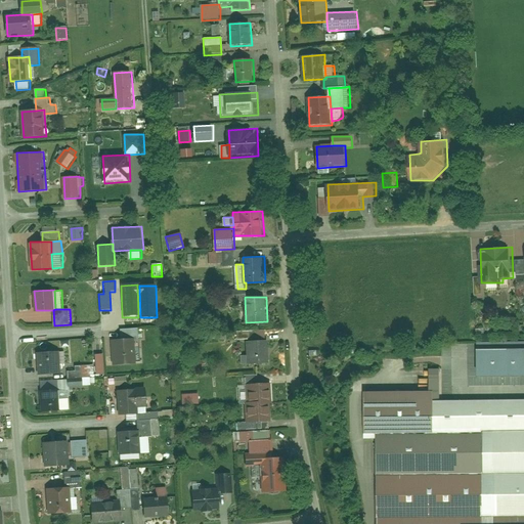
[(121,329),(122,338),(136,338),(136,341),(140,340),(140,328),(121,329)]
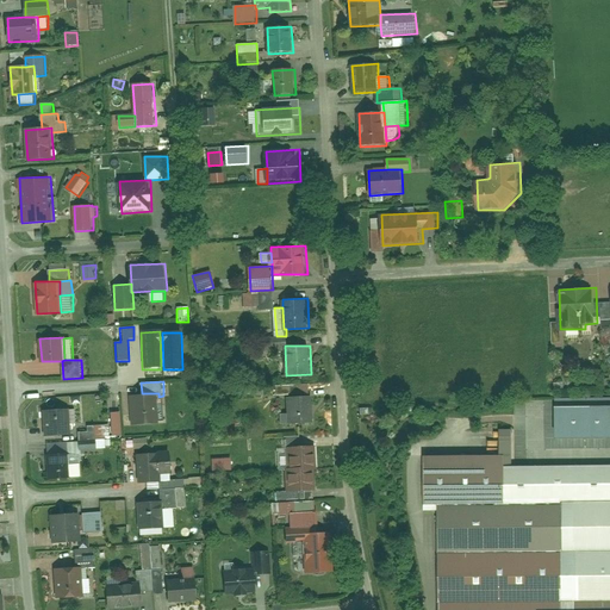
[(142,393),(131,394),(134,424),(161,422),(159,397),(159,393),(142,393)]
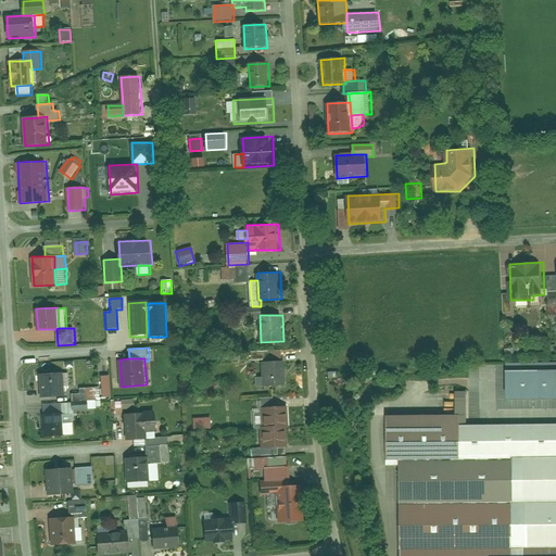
[(286,361),(263,362),(263,377),(264,386),(288,384),(286,361)]
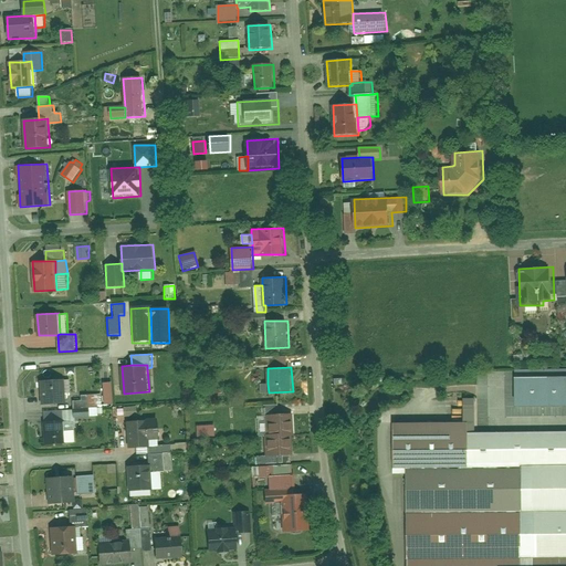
[(565,375),(519,376),(520,405),(565,404),(565,375)]
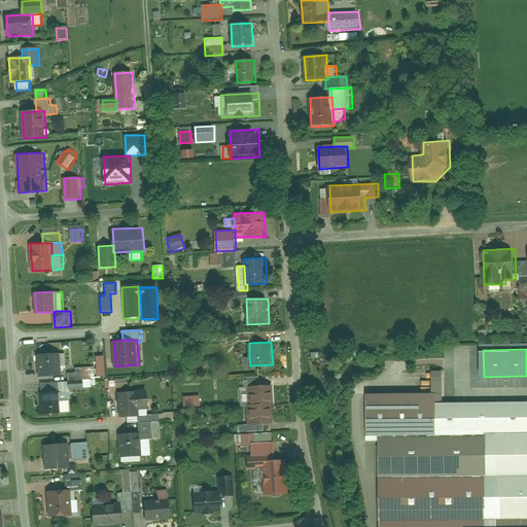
[(61,353),(38,354),(39,377),(63,376),(61,353)]
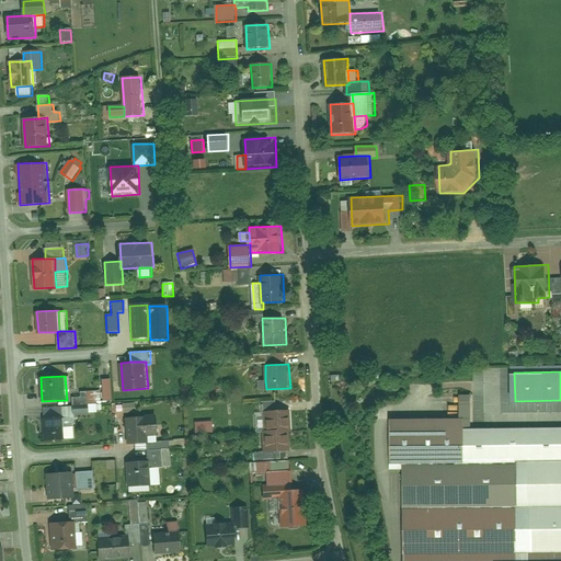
[(112,378),(103,379),(104,400),(114,400),(112,378)]
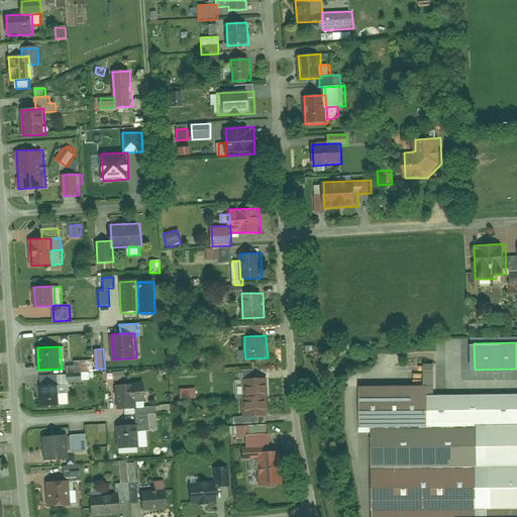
[(76,366),(68,367),(68,374),(69,374),(83,373),(82,360),(76,360),(76,366)]
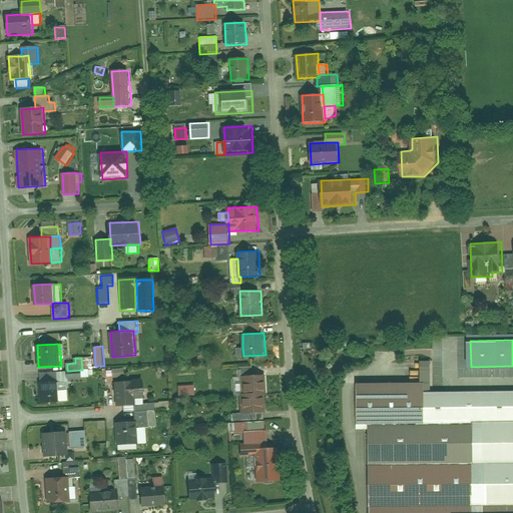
[(252,366),(240,367),(240,376),(242,376),(253,376),(252,366)]
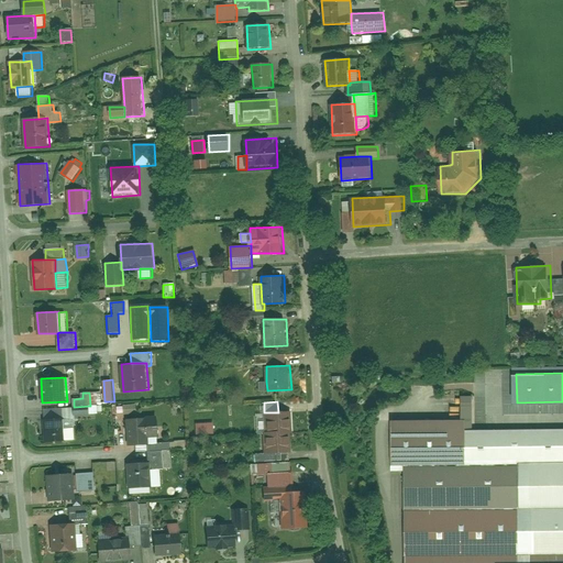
[(463,430),(474,430),(474,404),(456,404),(457,420),(463,420),(463,430)]
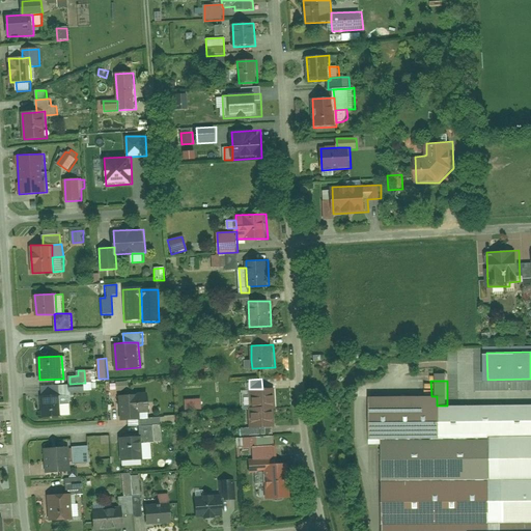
[(59,385),(59,393),(60,395),(72,394),(71,384),(70,384),(59,385)]
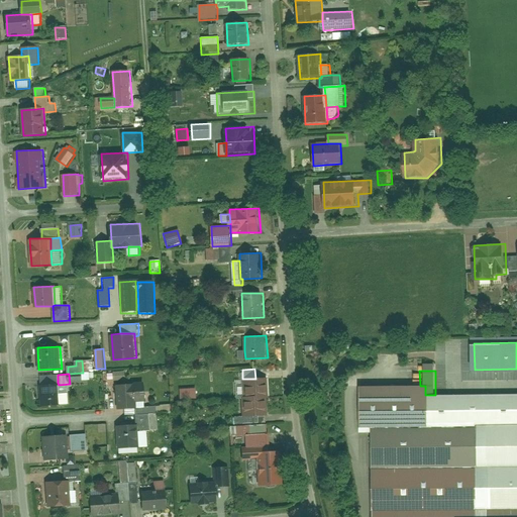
[(255,379),(244,379),(244,397),(243,397),(243,416),(260,415),(269,415),(268,397),(270,396),(269,378),(255,379)]
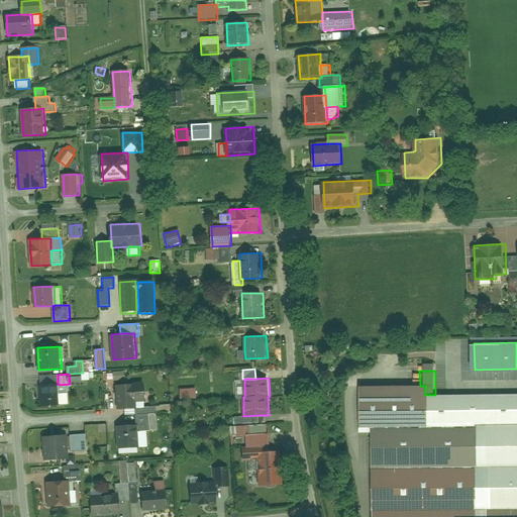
[(145,382),(117,384),(119,408),(138,407),(137,401),(147,401),(145,382)]
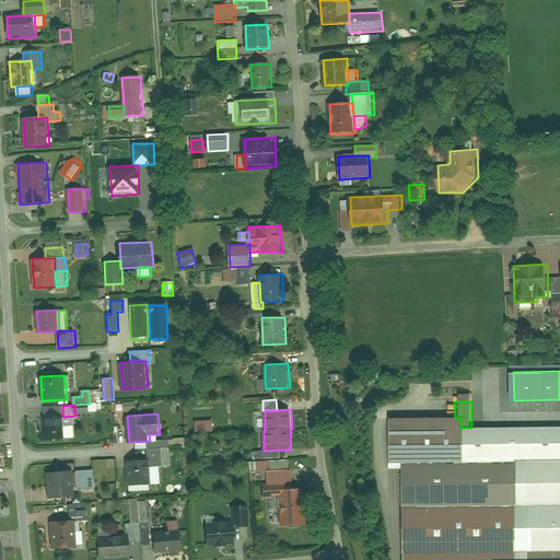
[(62,415),(44,416),(45,439),(65,438),(63,426),(63,417),(62,415)]
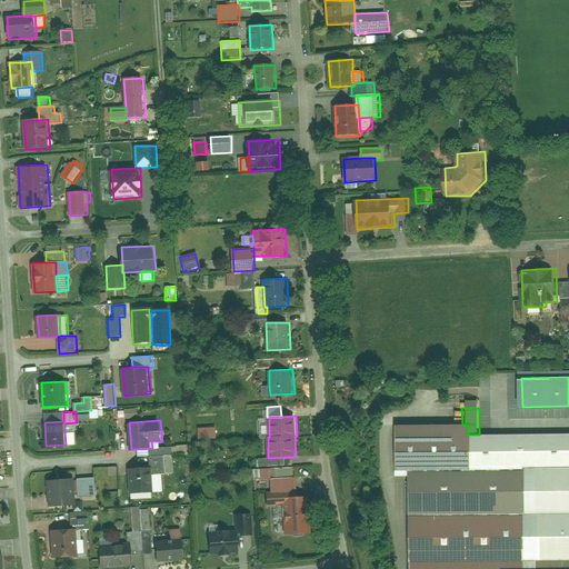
[(462,425),(397,425),(397,476),(410,477),(410,568),(568,568),(568,433),(479,435),(468,435),(468,425),(462,425)]
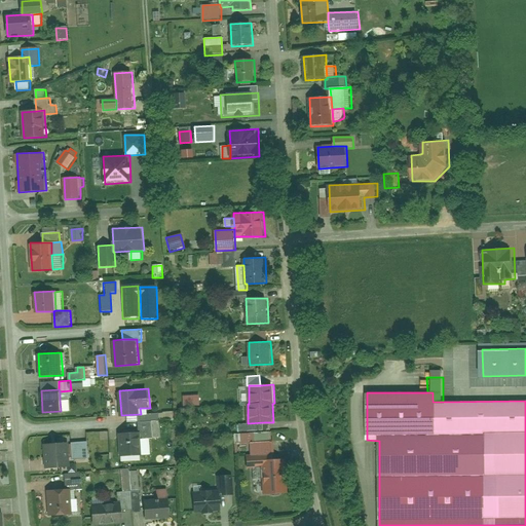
[(199,406),(198,396),(182,397),(182,407),(199,406)]
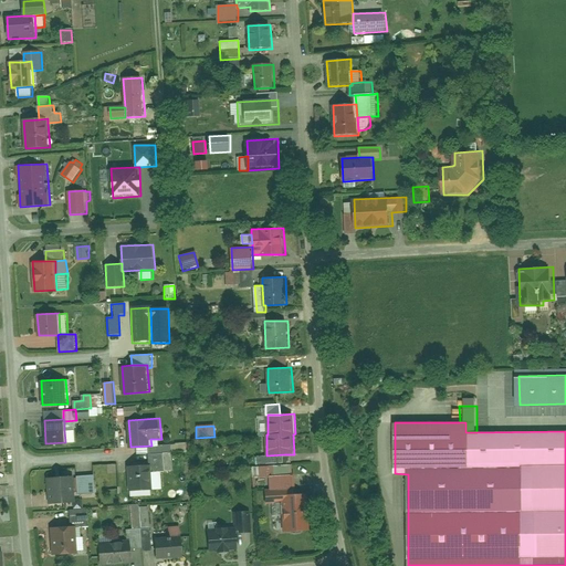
[(76,429),(64,430),(65,442),(77,442),(76,429)]
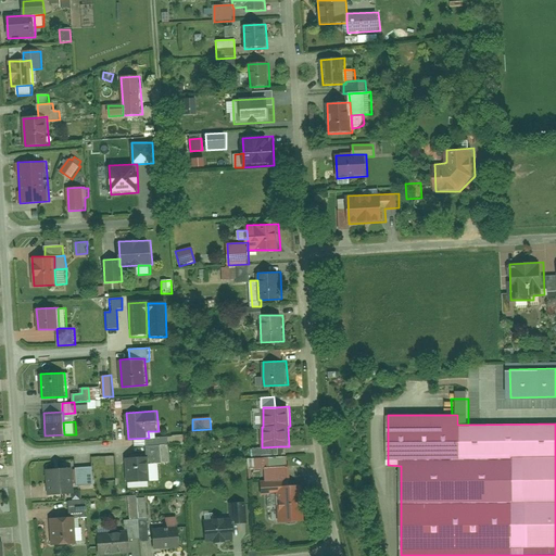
[(147,445),(148,456),(149,456),(150,463),(171,462),(169,444),(147,445)]
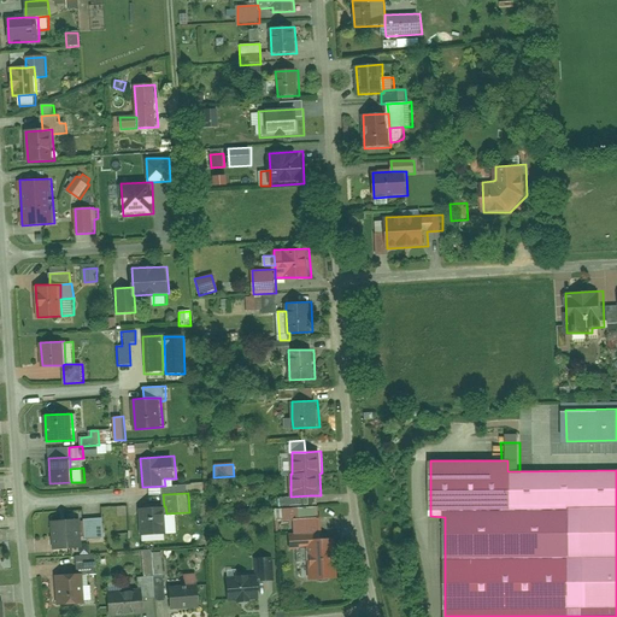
[(291,497),(281,497),(281,507),(310,506),(310,495),(291,497)]
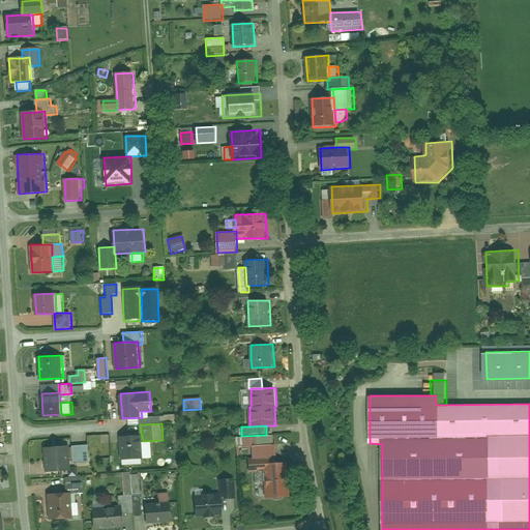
[(141,435),(120,436),(121,460),(144,458),(143,441),(142,435),(141,435)]
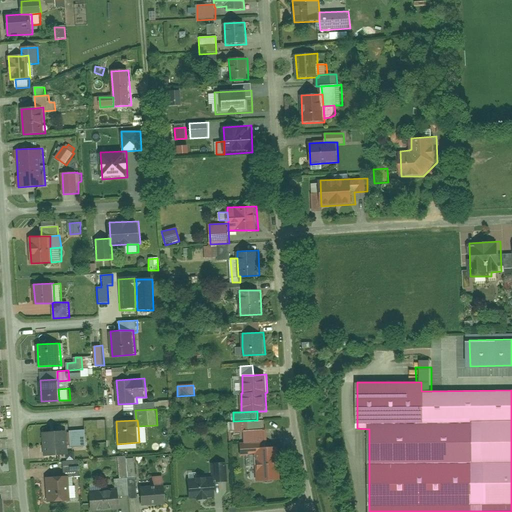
[(86,429),(70,430),(71,447),(87,445),(86,429)]
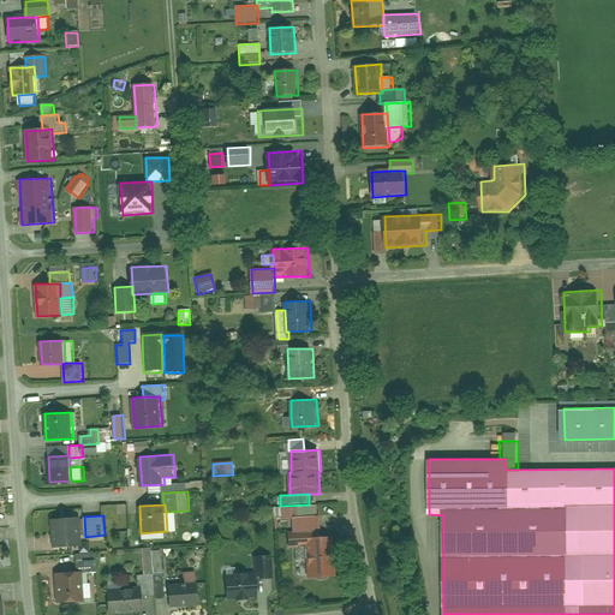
[(82,517),(52,519),(54,547),(83,544),(82,517)]
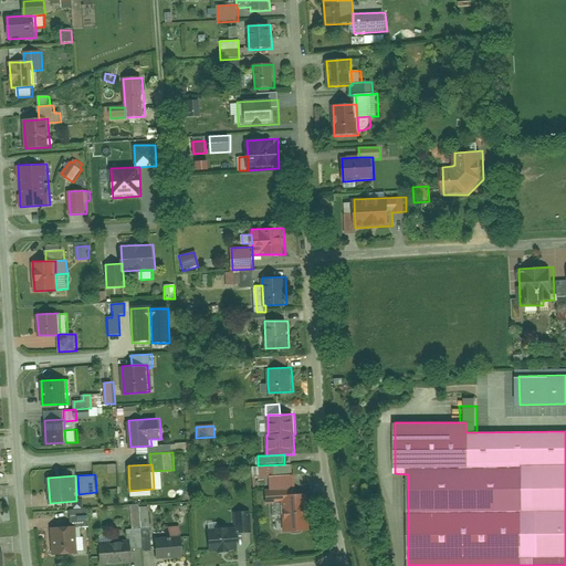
[(289,489),(266,490),(266,502),(284,502),(284,494),(290,494),(289,489)]
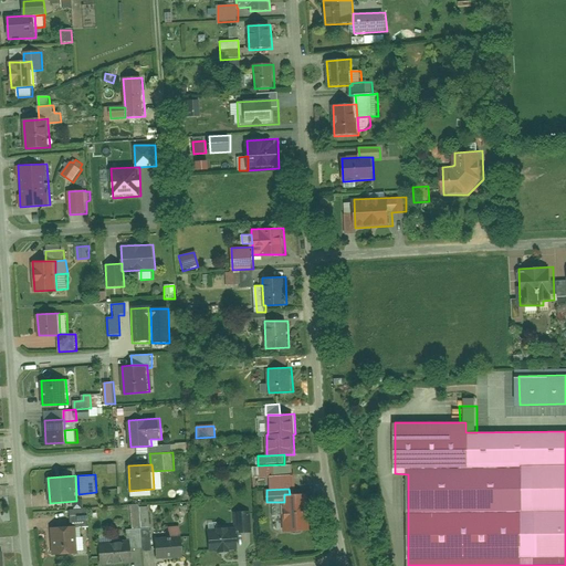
[(290,494),(284,494),(284,502),(285,531),(313,528),(311,493),(290,494)]
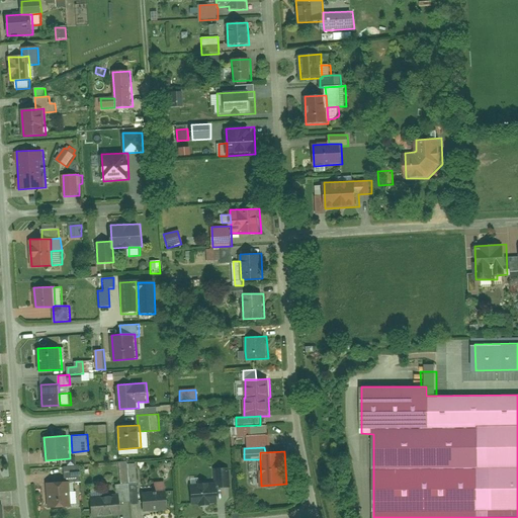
[(65,466),(66,482),(71,481),(83,481),(81,465),(65,466)]
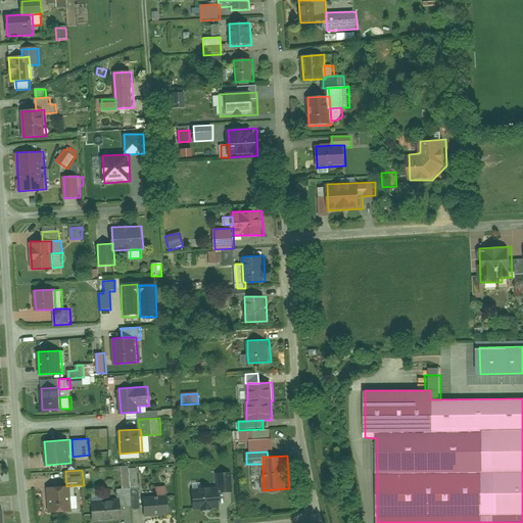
[(216,486),(217,492),(232,491),(230,472),(215,473),(216,486)]
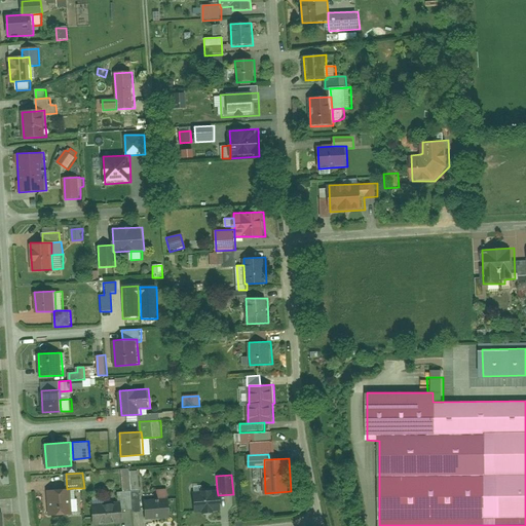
[(67,489),(48,489),(49,515),(74,514),(72,488),(67,489)]
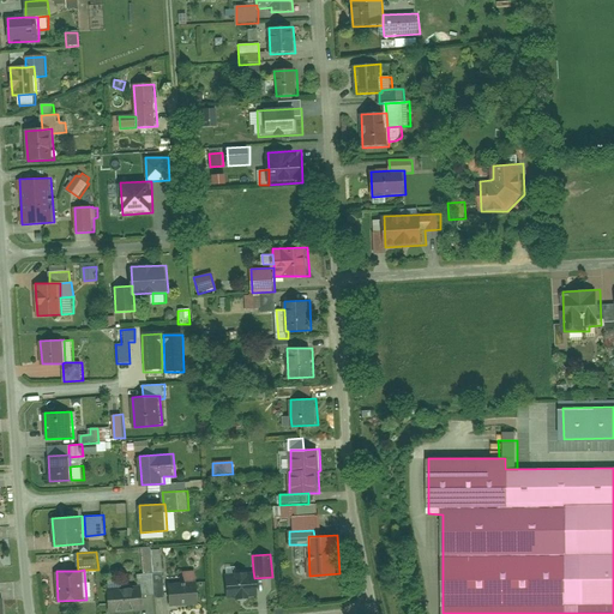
[(197,571),(186,571),(186,582),(197,581),(197,571)]
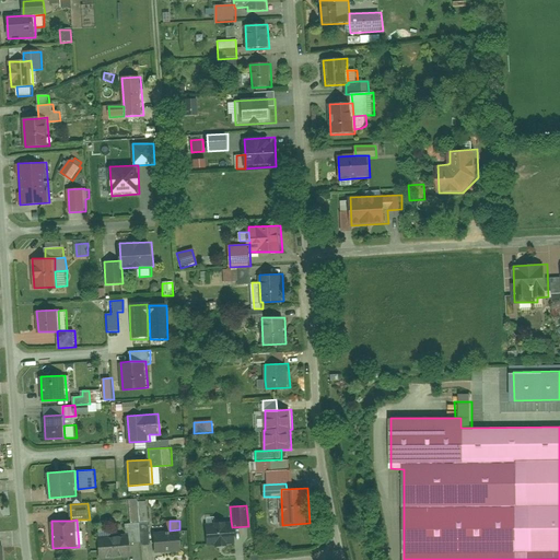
[(232,527),(231,521),(203,523),(206,546),(233,543),(232,527)]
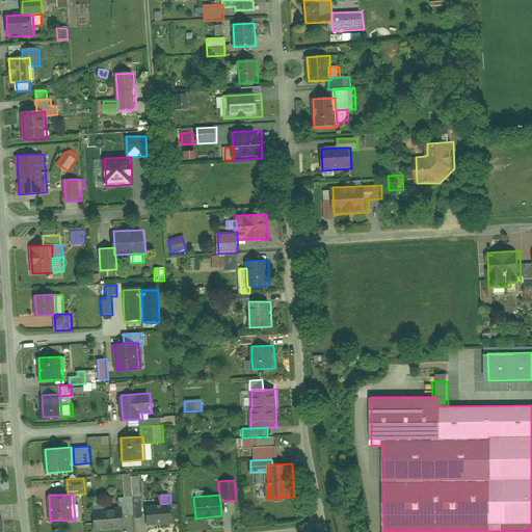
[(161,504),(147,505),(148,526),(174,524),(171,503),(170,503),(161,504)]
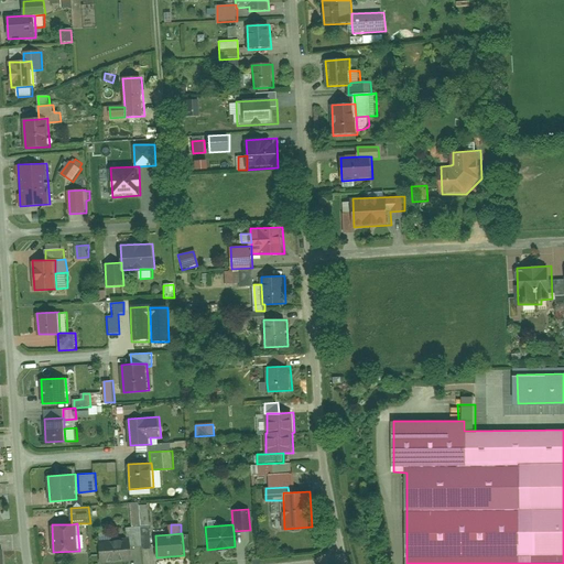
[(149,549),(150,535),(140,535),(140,548),(149,549)]
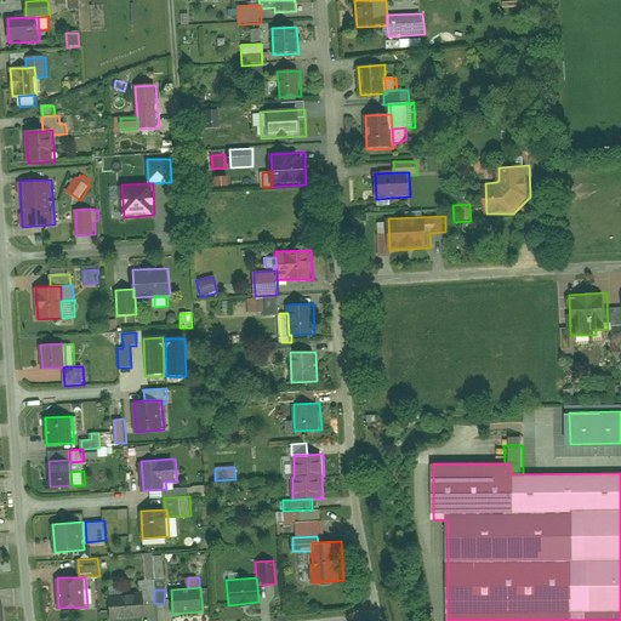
[(142,592),(107,594),(108,620),(143,617),(142,592)]
